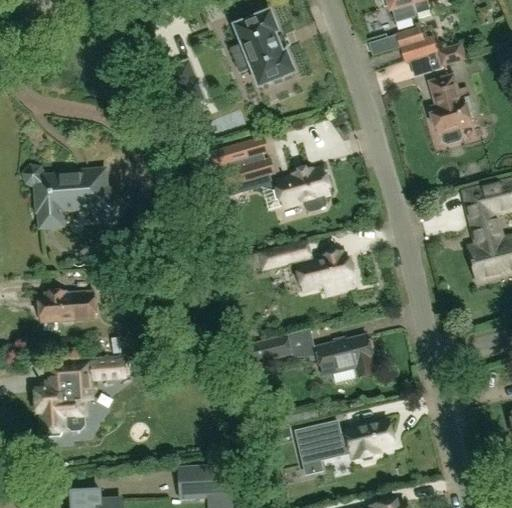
[(382,0),(384,4),(389,3),(390,8),(413,1),(413,0),(380,0),(382,0)]
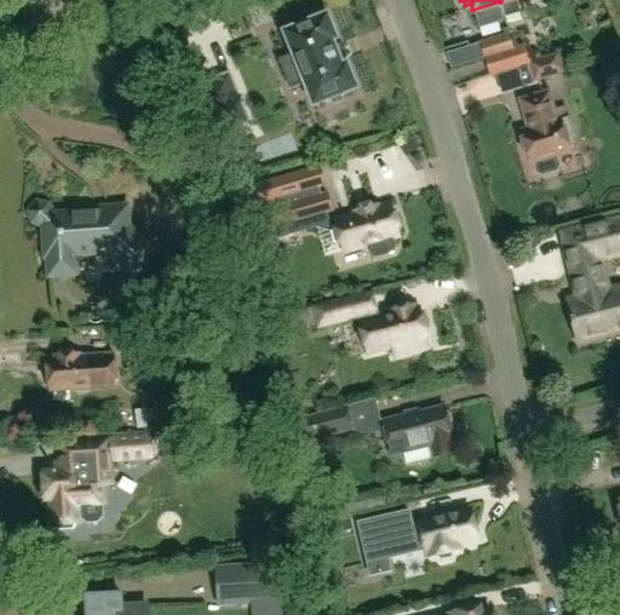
[(500,0),(500,1),(505,15),(521,10),(518,0),(500,0)]
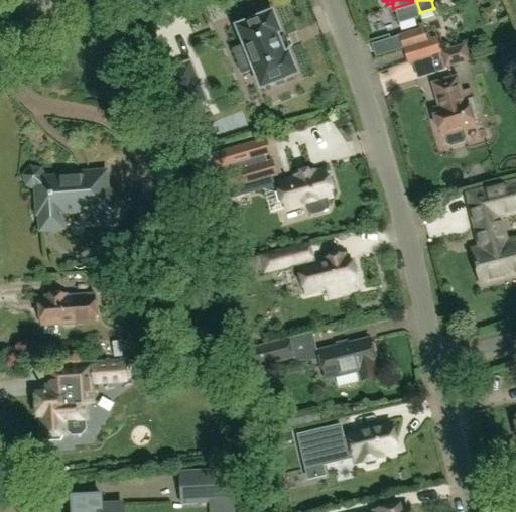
[(255,9),(238,15),(240,21),(236,22),(259,86),(297,71),(289,49),(285,51),(277,30),(281,29),(272,8),(257,15),(255,9)]
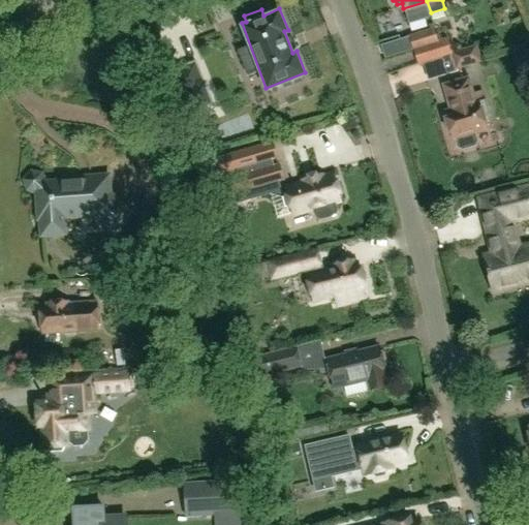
[(413,44),(437,37),(433,21),(429,23),(430,26),(409,32),(413,44)]
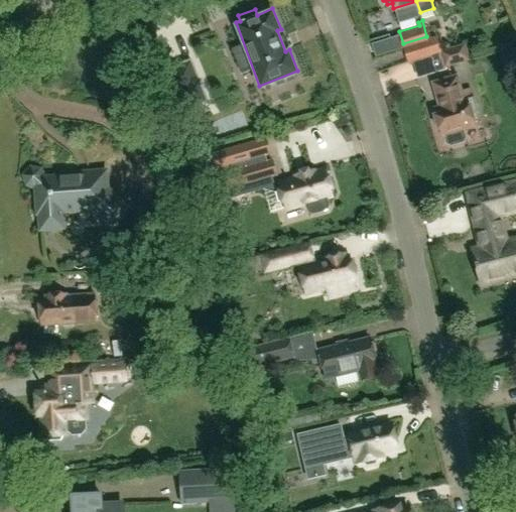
[(436,33),(426,36),(403,43),(408,61),(439,51),(442,50),(441,48),(436,33)]
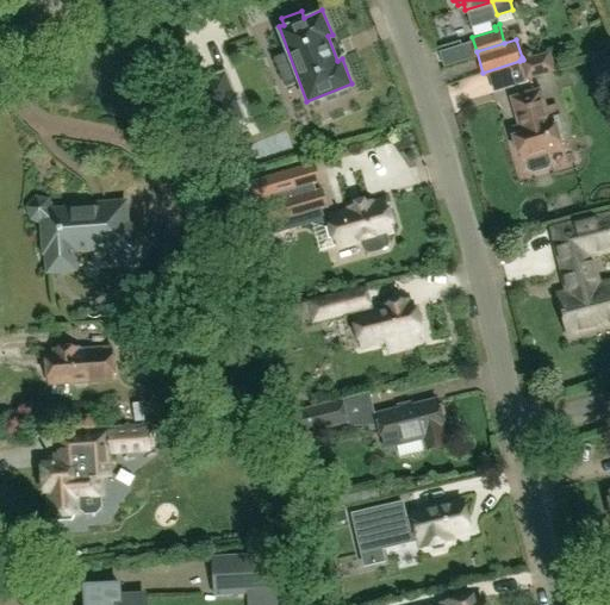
[(523,60),(520,61),(524,78),(556,68),(549,49),(522,57),(523,60)]
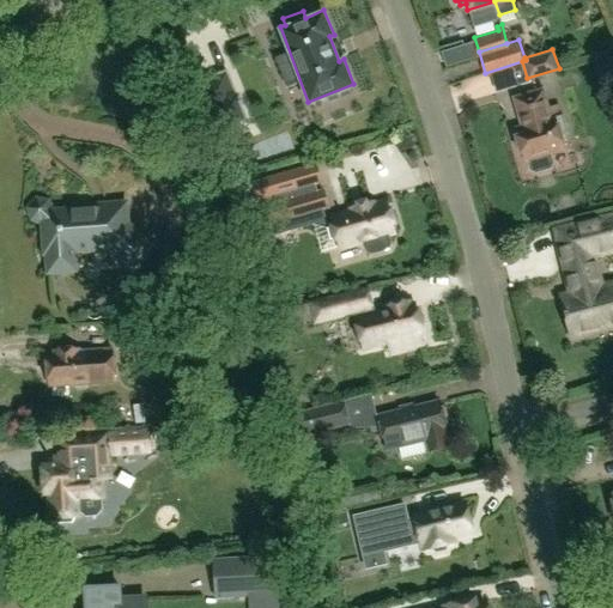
[(612,91),(612,55),(595,64),(600,76),(604,74),(611,92),(612,91)]
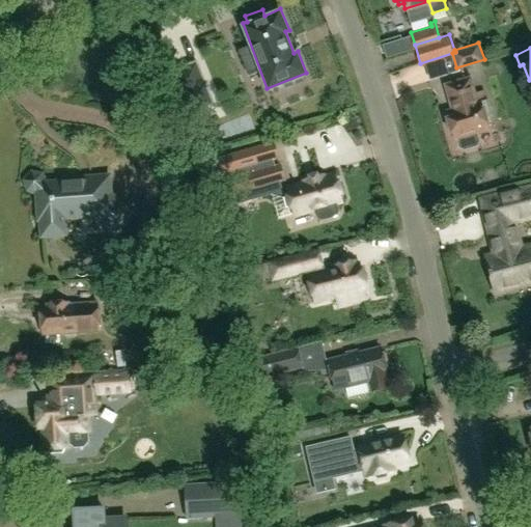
[(185,109),(211,100),(195,58),(169,67),(185,109)]
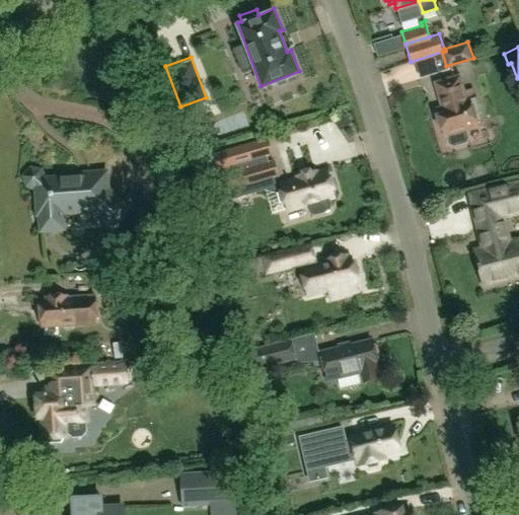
[(466,100),(459,75),(436,82),(443,105),(439,106),(441,114),(438,115),(442,127),(444,126),(446,134),(449,141),(453,144),(466,140),(468,136),(465,128),(475,125),(473,119),(475,118),(473,111),(478,109),(475,98),(466,100)]
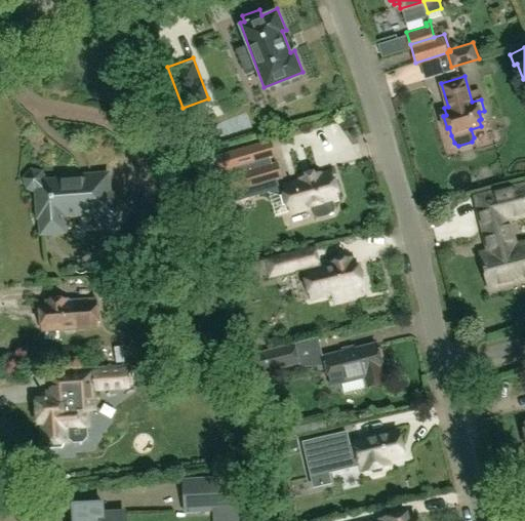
[(270,138),(213,154),(228,202),(270,190),(273,201),(287,197),(291,210),(310,205),(311,209),(313,212),(317,214),(321,214),(327,212),(331,210),(333,206),(333,202),(331,199),(338,197),(336,190),(338,189),(335,177),(332,178),(330,171),(320,174),(319,171),(318,172),(317,170),(300,174),(301,176),(299,176),(300,177),(282,183),(284,186),(280,187),(277,175),(280,174),(276,160),(271,161),(269,155),(274,153),(270,138)]
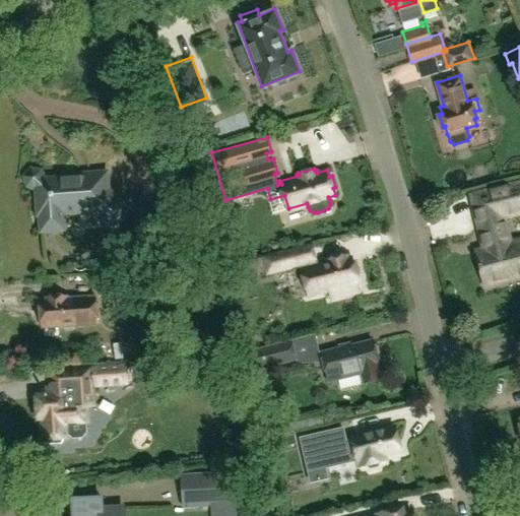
[(109,188),(107,171),(45,176),(41,169),(31,167),(24,174),(28,183),(36,187),(38,212),(40,212),(41,230),(65,228),(63,211),(90,209),(113,229),(131,207),(109,188)]
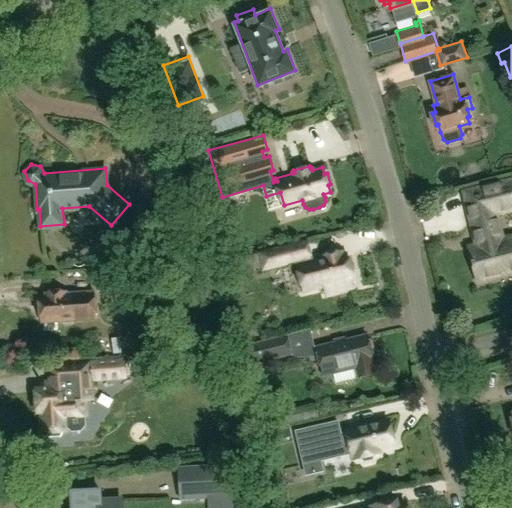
[(511,205),(511,178),(464,190),(478,244),(468,246),(475,272),(511,262),(511,235),(501,238),(494,210),(511,205)]
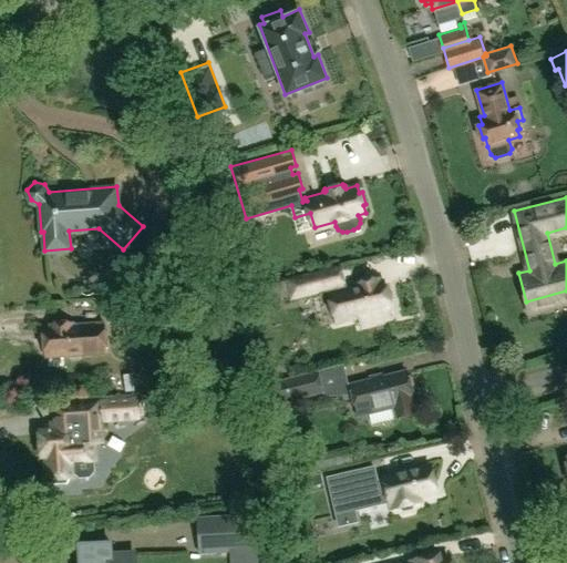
[(255,243),(250,226),(234,229),(238,247),(255,243)]
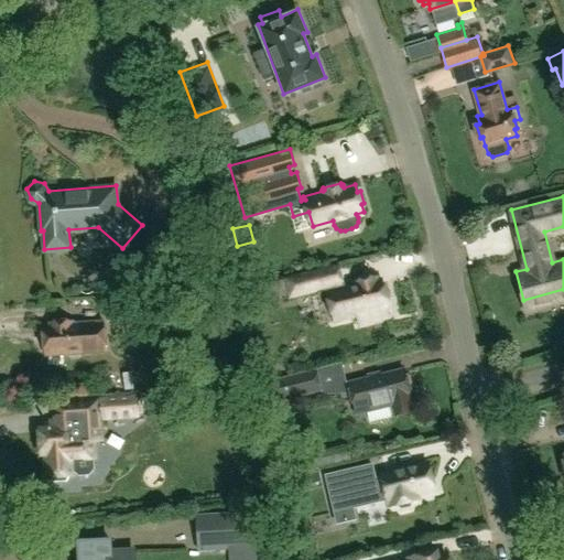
[(285,277),(270,281),(273,295),(289,292),(290,294),(326,286),(334,318),(356,312),(358,322),(390,314),(388,304),(389,304),(382,278),(377,279),(376,275),(355,280),(356,283),(340,287),(339,282),(342,282),(337,264),(285,277)]
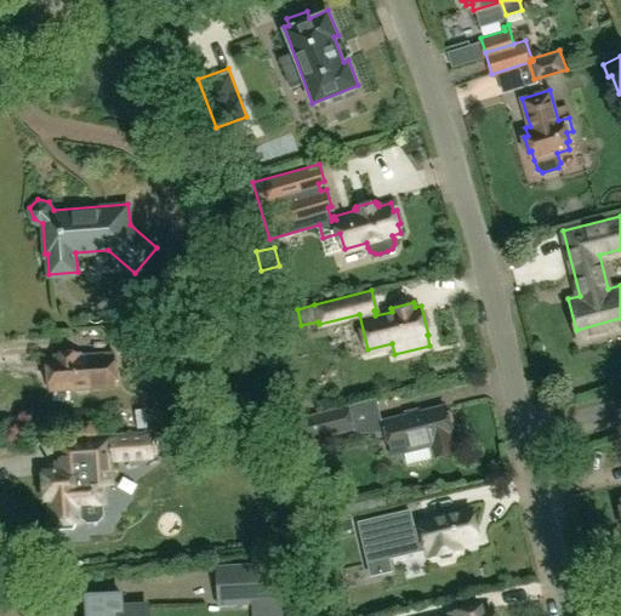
[(50,382),(50,388),(117,383),(117,377),(115,358),(114,358),(114,351),(83,353),(83,352),(75,353),(74,351),(61,352),(53,353),(53,355),(49,357),(49,363),(47,363),(49,382),(50,382)]
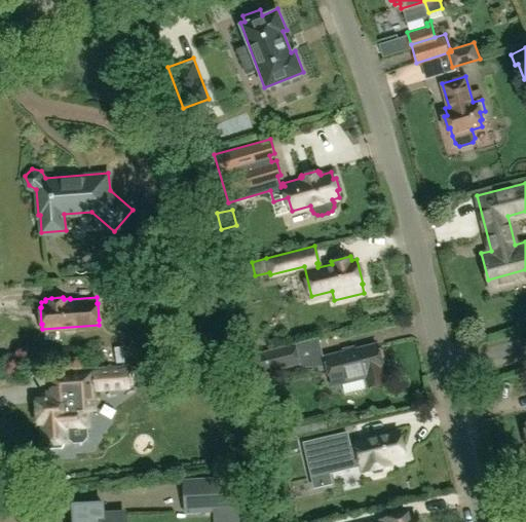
[(300,363),(295,340),(251,350),(257,373),(300,363)]
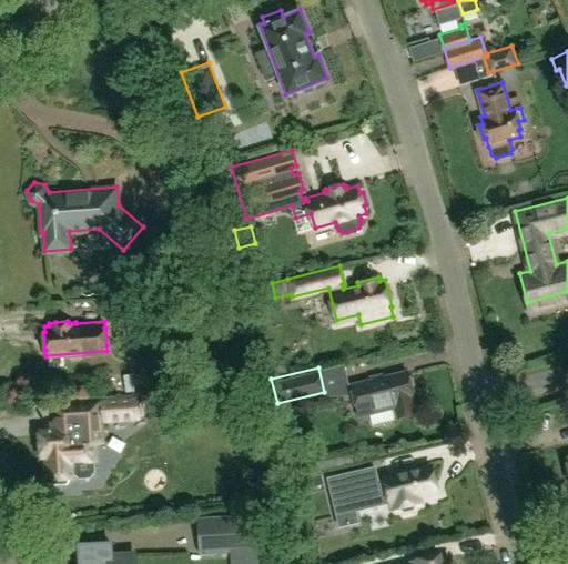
[(406,370),(371,379),(351,384),(358,416),(395,408),(397,416),(417,411),(412,389),(413,389),(409,378),(408,378),(406,370)]
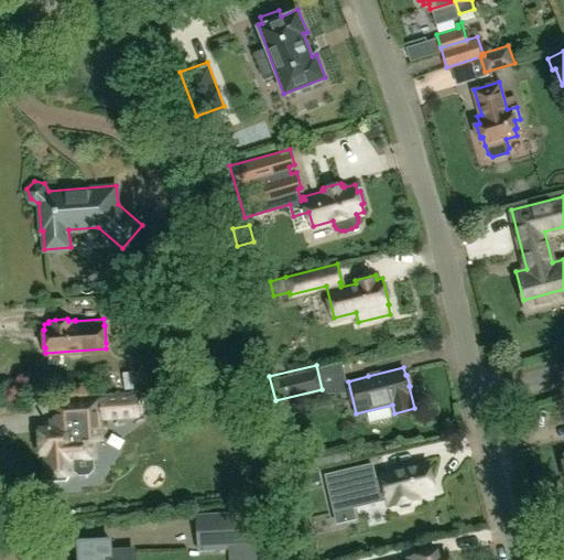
[(169,405),(167,387),(148,388),(149,406),(169,405)]
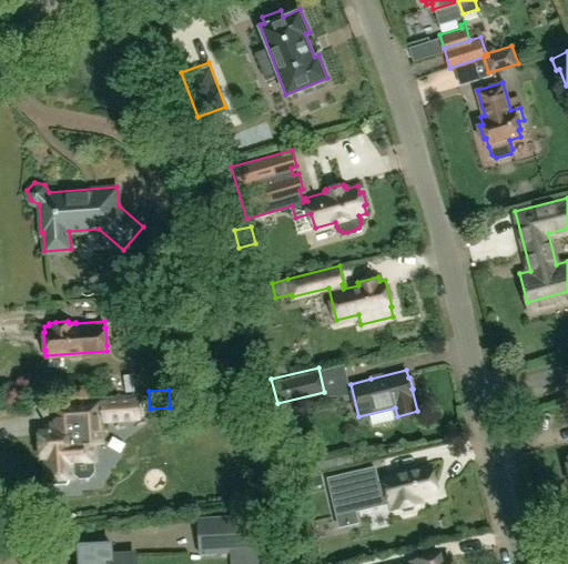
[(50,427),(41,429),(42,452),(47,452),(48,475),(51,475),(54,481),(68,480),(71,474),(71,470),(74,469),(79,474),(89,473),(94,469),(93,457),(95,456),(94,440),(102,440),(101,415),(104,415),(104,416),(140,414),(139,396),(103,399),(103,400),(100,400),(100,399),(64,401),(64,419),(51,420),(52,426),(50,426),(50,427)]
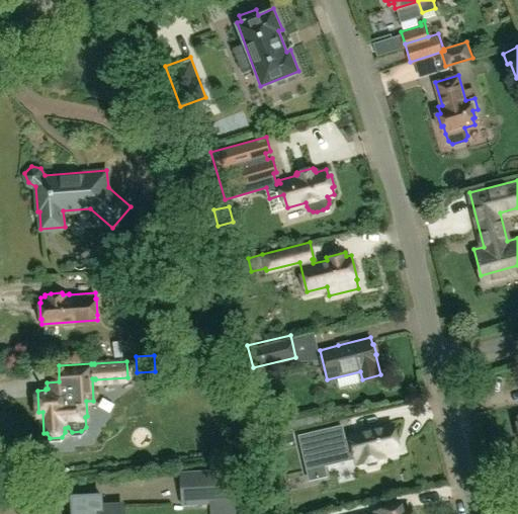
[(286,414),(272,417),(275,431),(289,427),(286,414)]
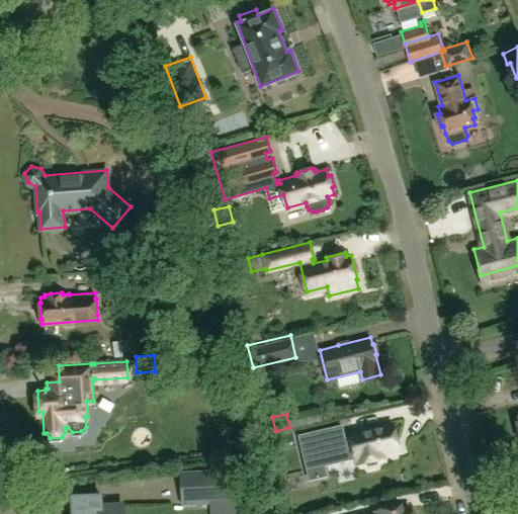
[(338,426),(295,437),(305,470),(310,469),(308,463),(321,459),(323,466),(356,457),(357,458),(359,458),(360,462),(365,461),(369,464),(377,462),(378,457),(383,456),(382,451),(399,447),(393,424),(347,436),(347,437),(337,440),(334,429),(338,428),(338,426)]
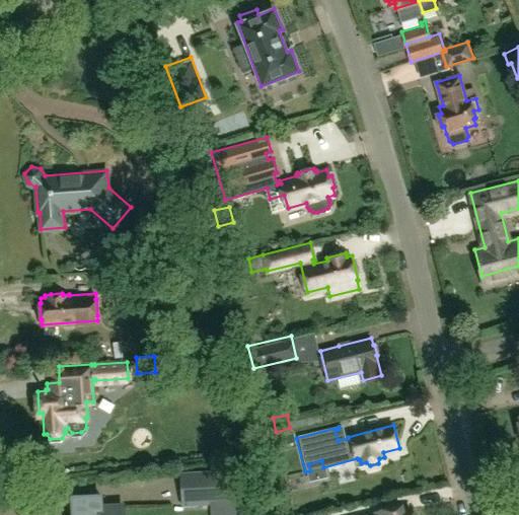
[(233,469),(207,470),(210,503),(235,501),(233,469)]
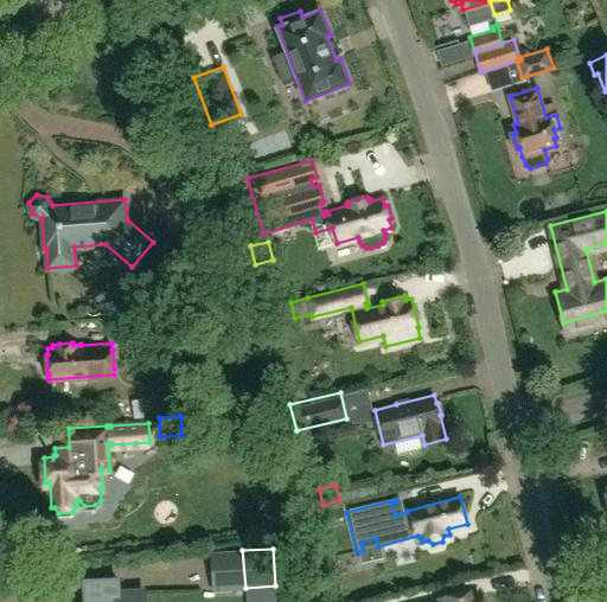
[(144,601),(144,589),(138,589),(119,590),(119,578),(84,581),(85,601),(144,601)]
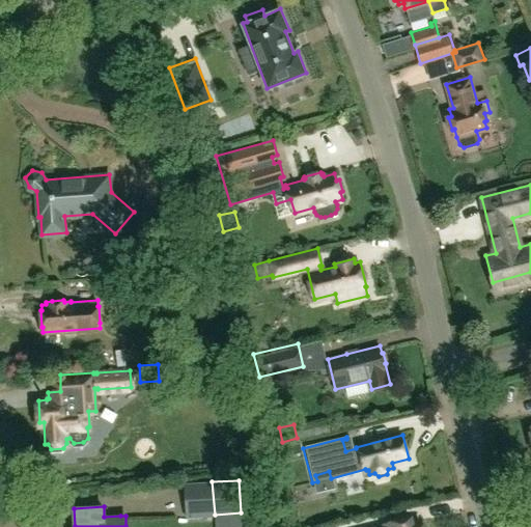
[(413,526),(411,518),(387,524),(387,526),(385,526),(413,526)]
